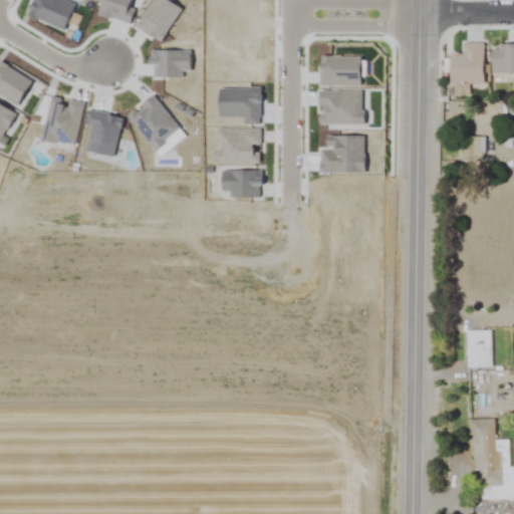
[(463,54),(450,54),(450,85),(483,85),(483,44),(463,44),(463,54)]
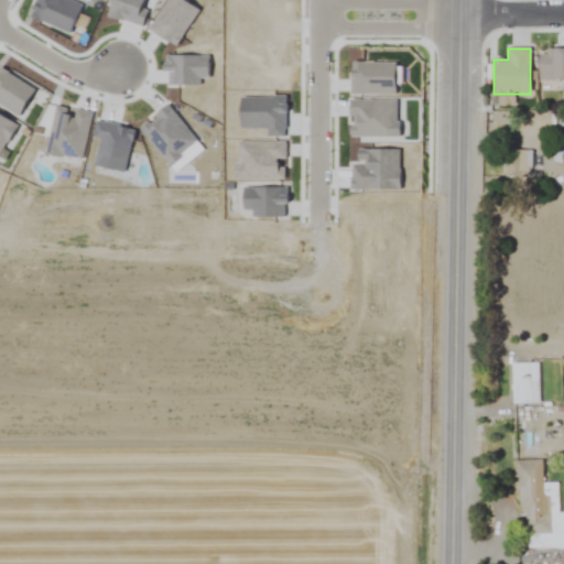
[(563,50),(539,50),(539,82),(563,80),(563,50)]
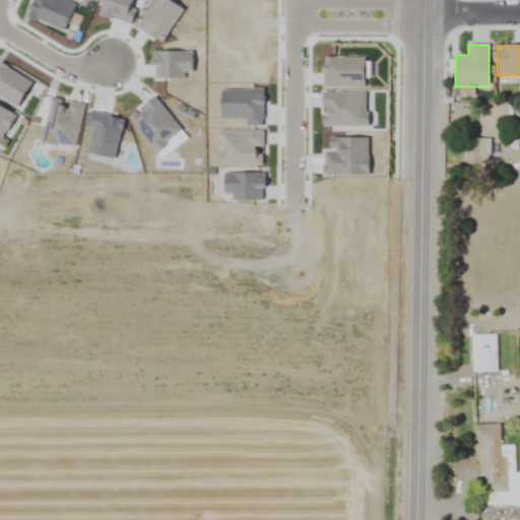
[(465,165),(491,165),(491,139),(465,139),(465,165)]
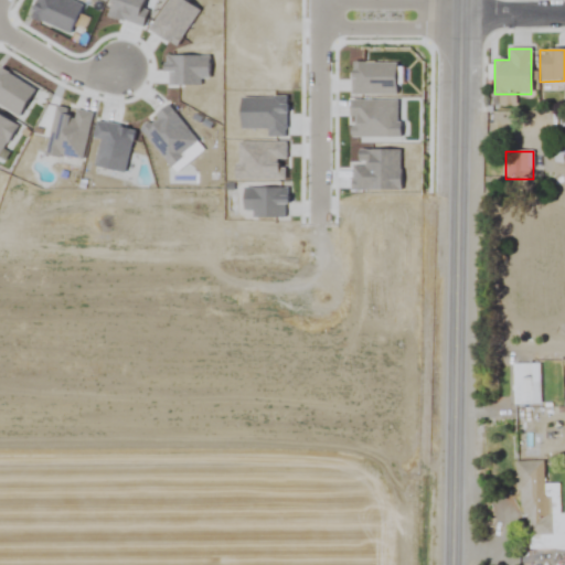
[(540,364),(513,364),(513,406),(540,406),(540,364)]
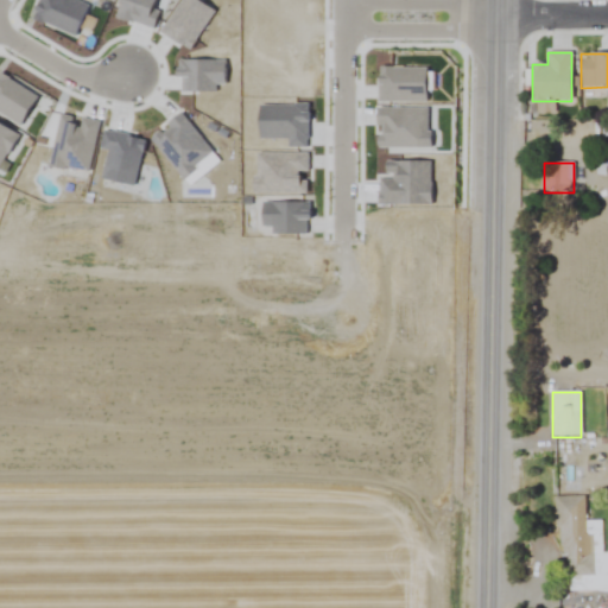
[(556,498),(557,555),(568,555),(568,593),(607,590),(607,552),(602,553),(602,520),(586,521),(586,496),(556,498)]
